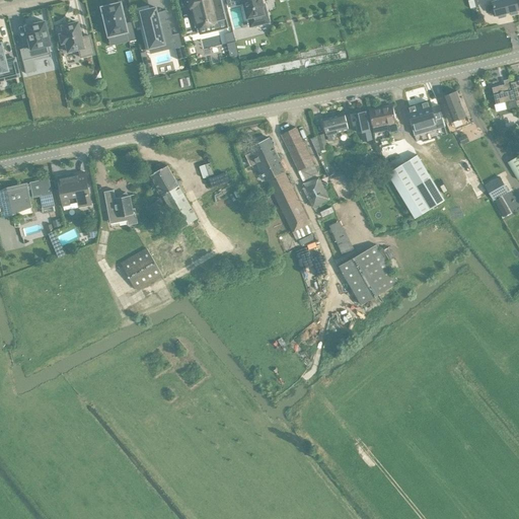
[(189,0),(191,10),(192,10),(195,26),(197,25),(197,26),(215,22),(215,21),(225,19),(220,0),(189,0)]
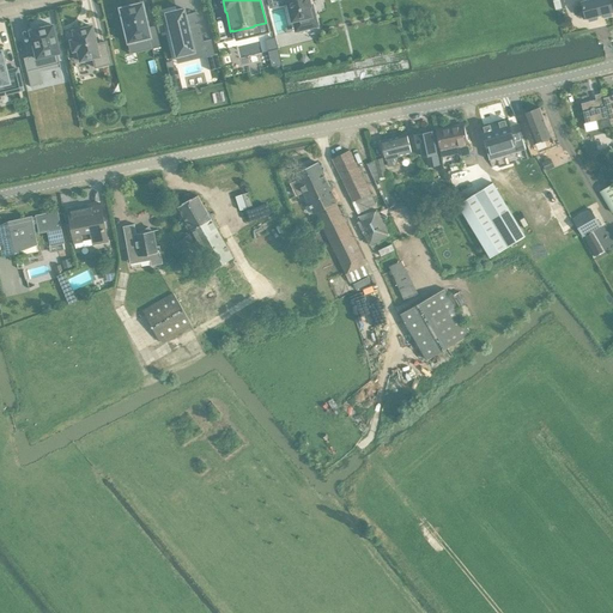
[(267,0),(269,6),(286,2),(290,20),(301,18),(303,29),(316,25),(314,14),(309,16),(307,6),(309,6),(307,0),(267,0)]
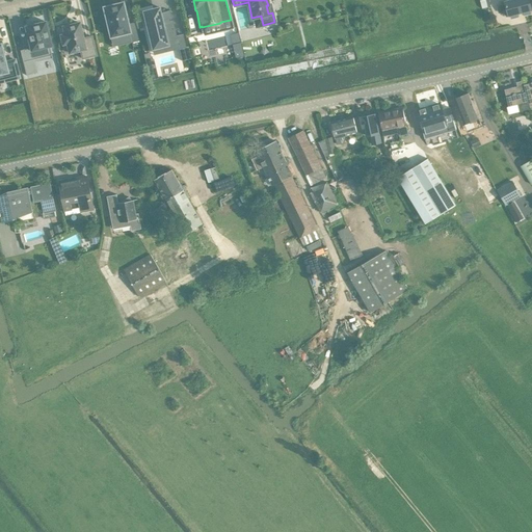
[(481,0),(480,0),(482,8),(490,6),(488,0),(481,0)]
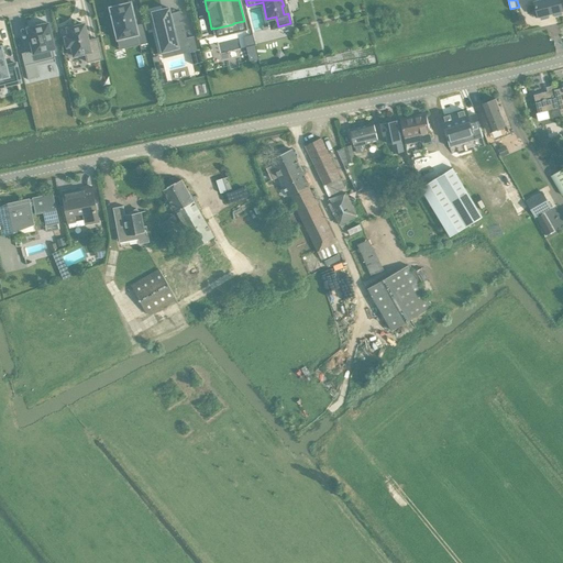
[(562,10),(560,1),(562,0),(540,0),(533,2),(538,18),(562,10)]
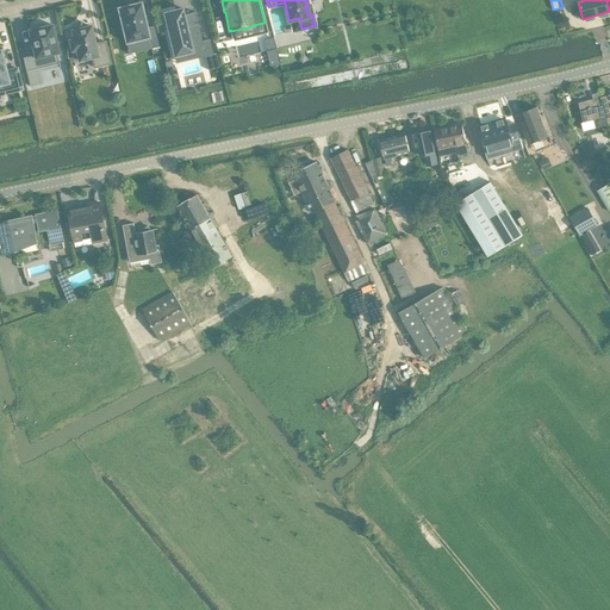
[(139,4),(118,8),(126,42),(148,37),(150,48),(159,47),(154,26),(145,27),(139,4)]
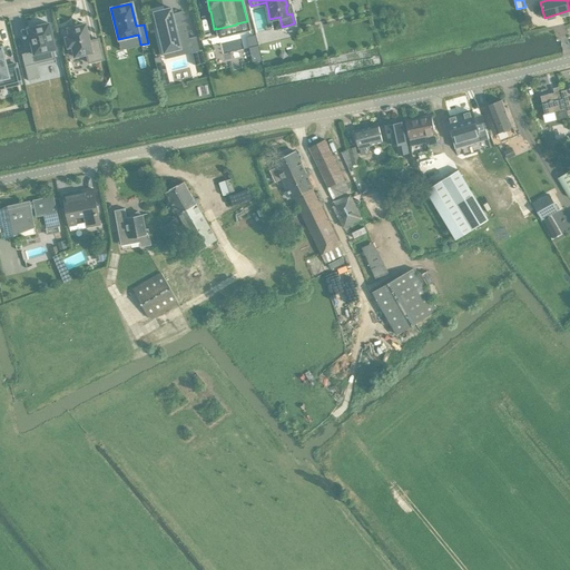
[(155,20),(163,52),(180,48),(172,16),(155,20)]
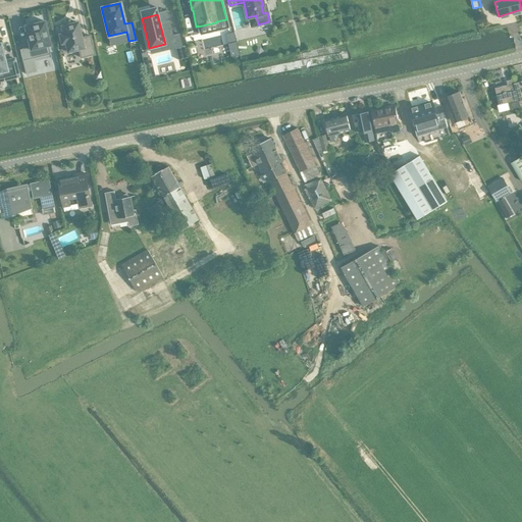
[(43,21),(23,25),(29,47),(18,49),(21,60),(49,53),(47,45),(49,44),(43,21)]
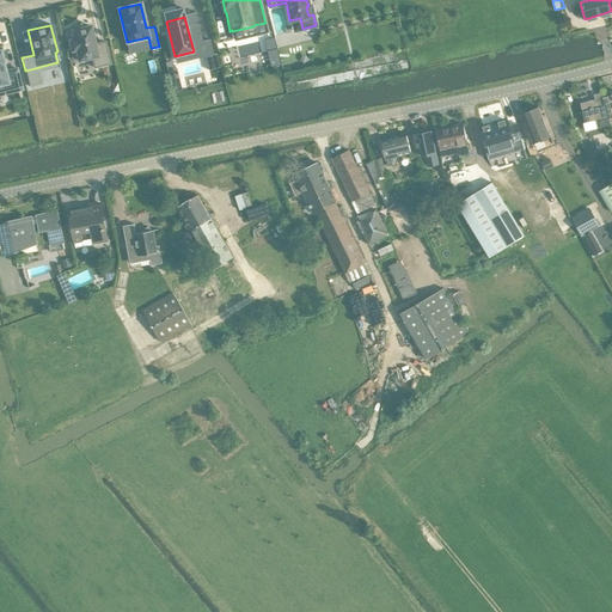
[(72,30),(74,40),(69,41),(72,50),(77,49),(79,60),(92,57),(95,67),(110,63),(105,42),(95,44),(90,26),(72,30)]
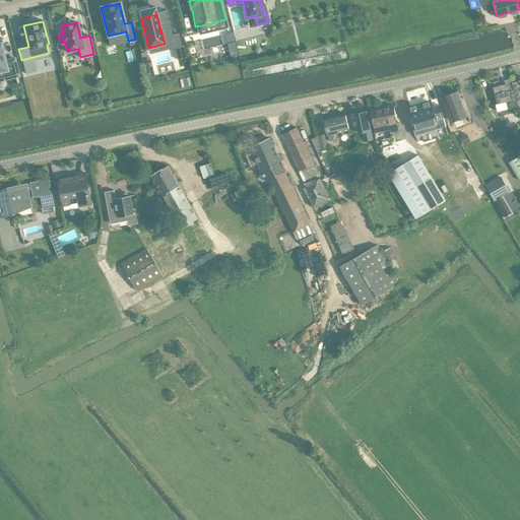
[(183,47),(179,33),(171,35),(174,49),(183,47)]
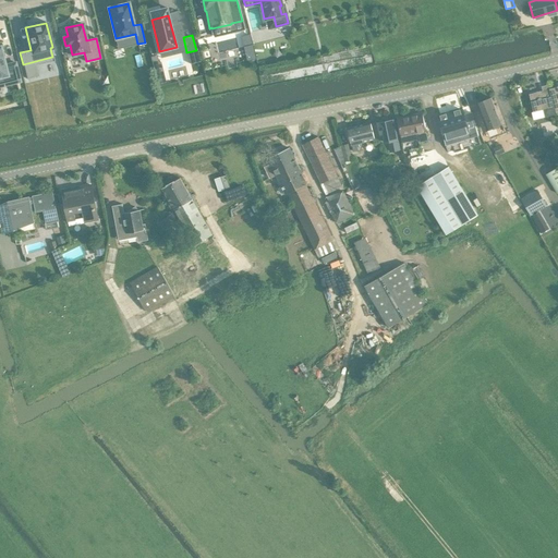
[(0,86),(20,82),(15,62),(4,65),(4,64),(5,63),(4,62),(4,63),(3,59),(3,58),(0,46),(0,86)]
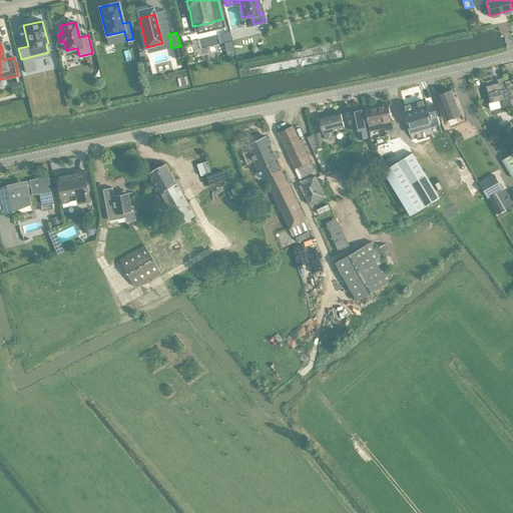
[(343,49),(317,54),(318,62),(345,56),(343,49)]
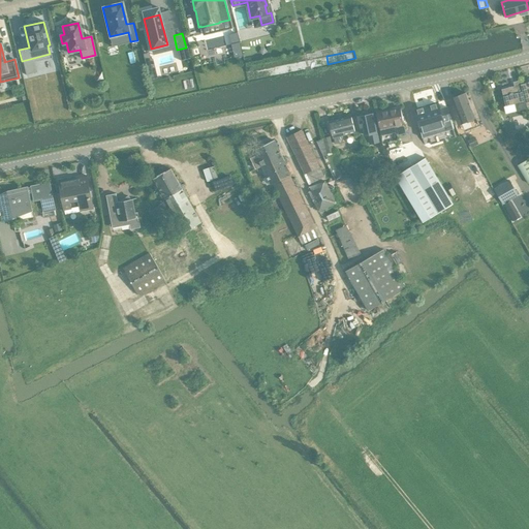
[(505,106),(507,113),(527,109),(521,85),(521,81),(514,83),(515,86),(502,89),(505,105),(505,106)]
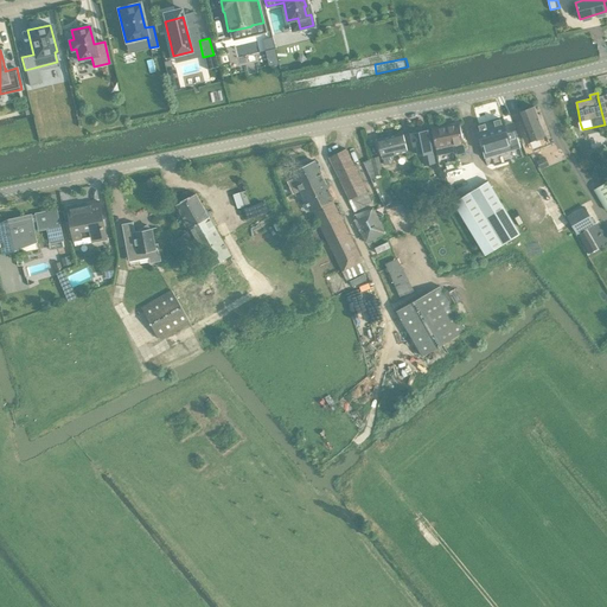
[(530,141),(545,135),(534,107),(518,113),(530,141)]
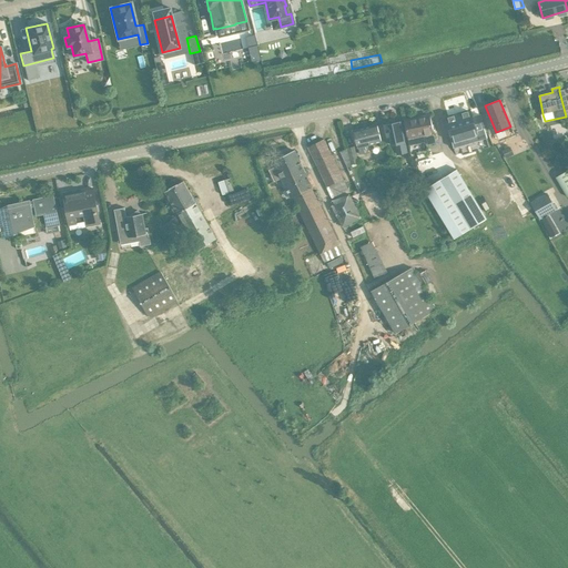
[(469,110),(446,118),(455,145),(455,146),(488,135),(480,115),(472,118),(469,110)]
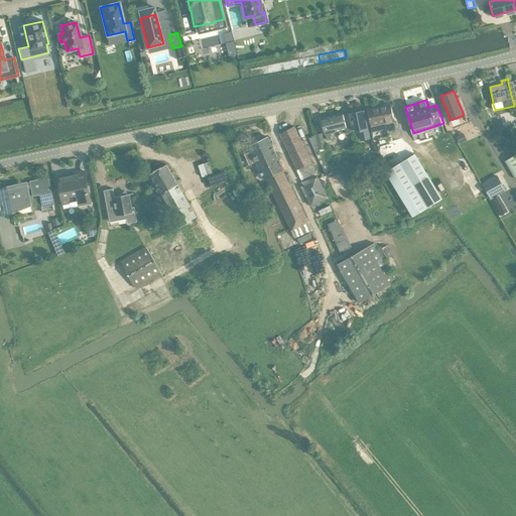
[(388,131),(396,130),(391,105),(367,110),(370,125),(387,122),(388,131)]
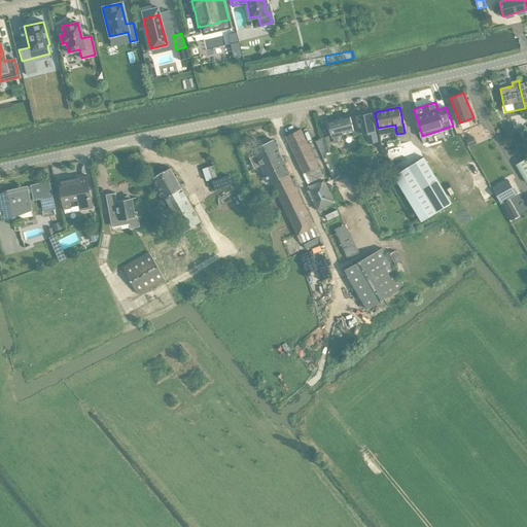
[(364,135),(365,134),(367,145),(377,143),(375,132),(371,113),(356,116),(358,127),(362,126),(364,135)]
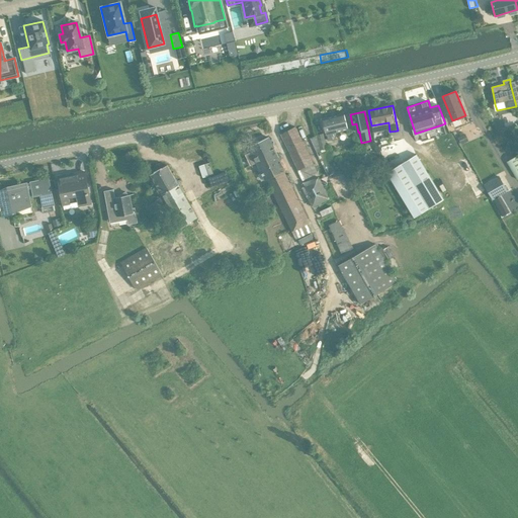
[(332,116),(337,133),(348,131),(344,113),(332,116)]
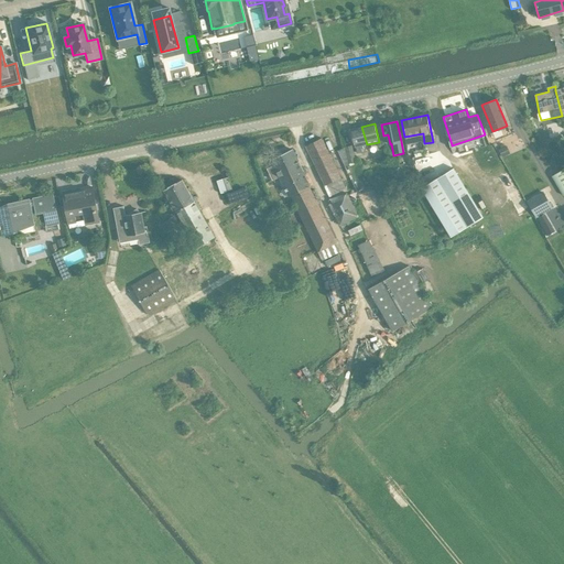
[(367,144),(361,127),(350,129),(355,148),(355,147),(356,153),(364,152),(362,145),(367,144)]
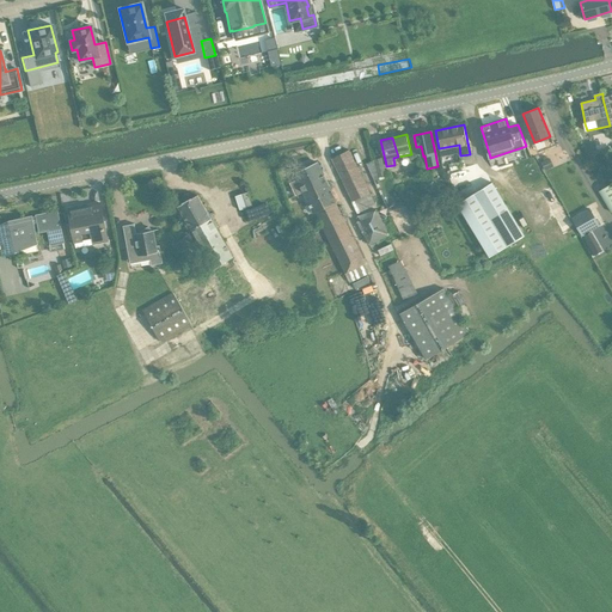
[(356,213),(375,204),(349,150),(332,158),(353,201),(352,202),(356,213)]
